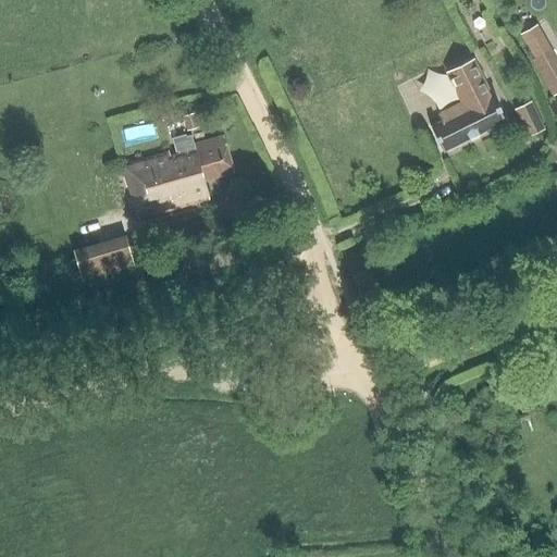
[(556,93),(556,60),(537,24),(520,34),(534,59),(532,61),(552,97),(556,93)]
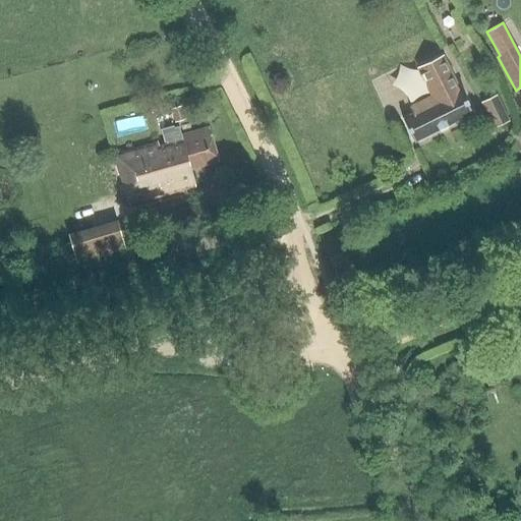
[(410,107),(413,114),(403,119),(415,142),(473,113),(462,90),(461,91),(444,55),(418,68),(432,97),(410,107)]
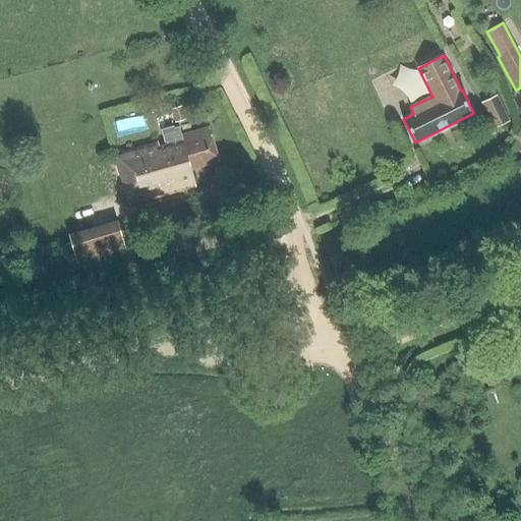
[(510,120),(497,95),(481,103),(494,128),(510,120)]
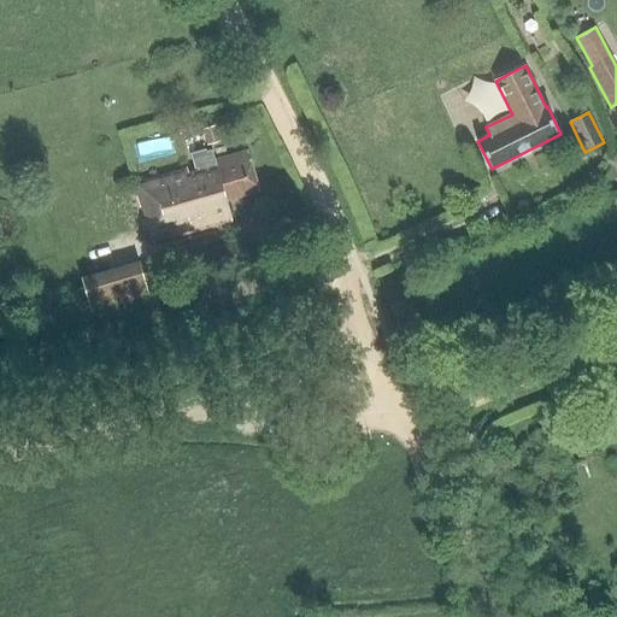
[(219,141),(215,125),(201,129),(206,145),(219,141)]
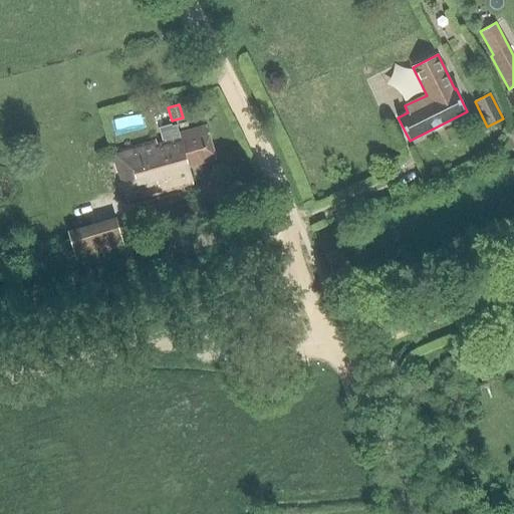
[(158,147),(156,142),(113,154),(129,207),(194,188),(190,167),(217,160),(208,126),(180,135),(177,125),(161,131),(165,145),(158,147)]
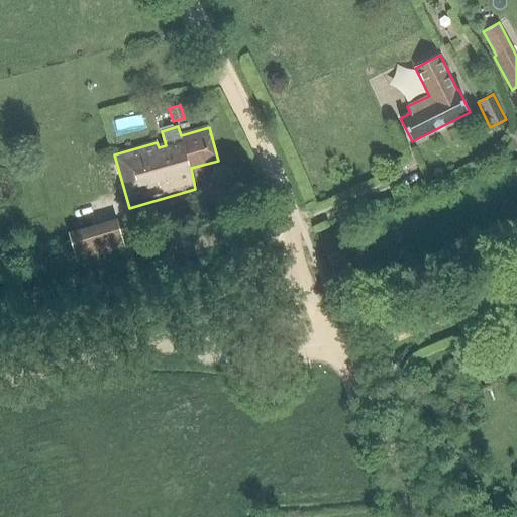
[(114,218),(66,233),(75,263),(123,248),(114,218)]
